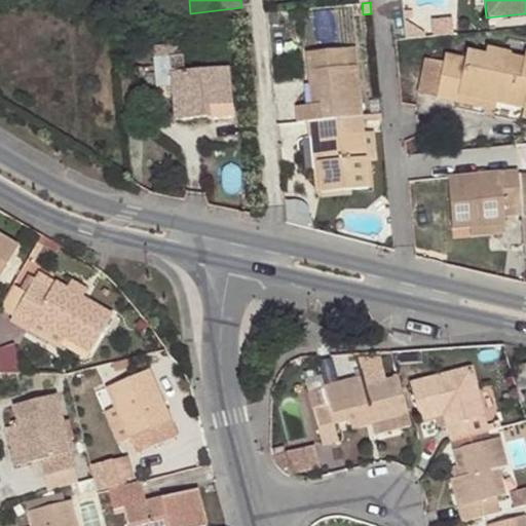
[(295,106),(297,122),(307,120),(361,115),(357,65),(346,67),(344,48),(306,51),(309,83),(317,82),(320,104),(310,105),(295,106)]
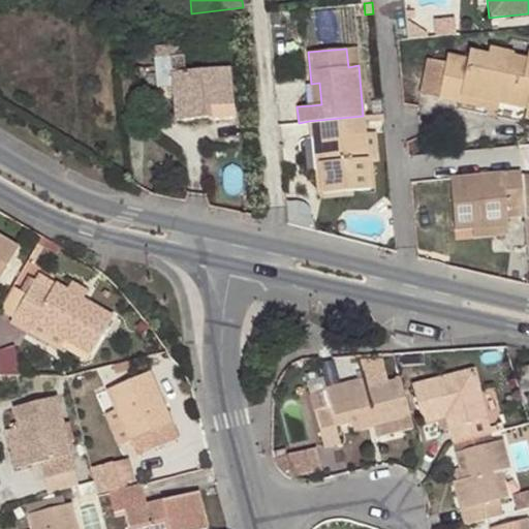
[(467,60),(447,55),(444,64),(438,97),(459,102),(461,95),(499,103),(525,110),(524,118),(528,119),(528,53),(526,60),(511,56),(514,54),(489,49),(488,55),(469,51),(467,60)]
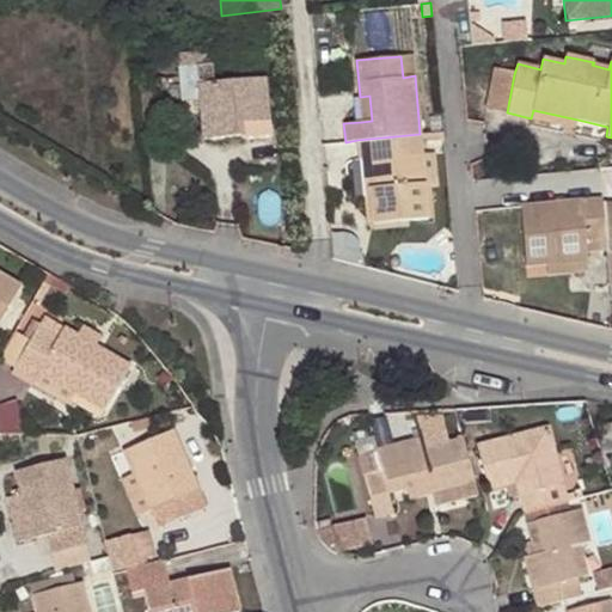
[(212,65),(178,68),(181,98),(200,98),(203,138),(240,134),(239,121),(268,120),(263,80),(214,85),(212,65)]
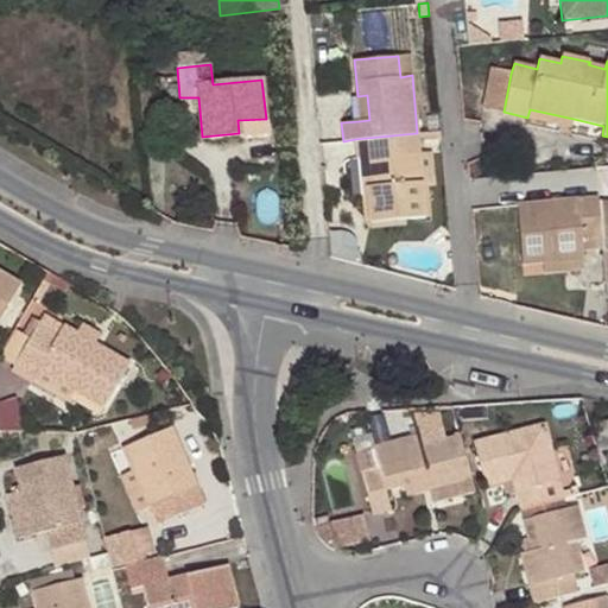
[(504,112),(511,74),(491,68),(482,107),(504,112)]
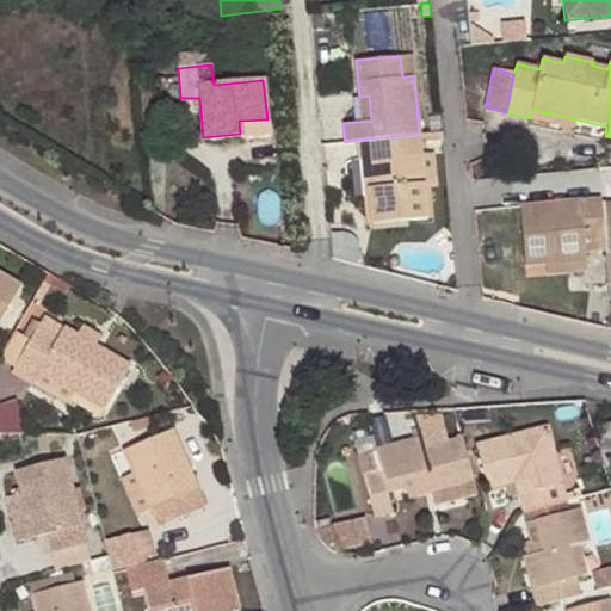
[(359,97),(360,122),(371,121),(369,96),(359,97)]
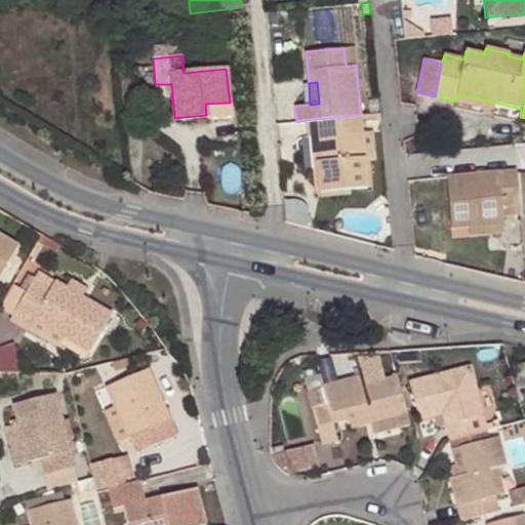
[(457,94),(455,102),(493,110),(495,103),(457,94)]
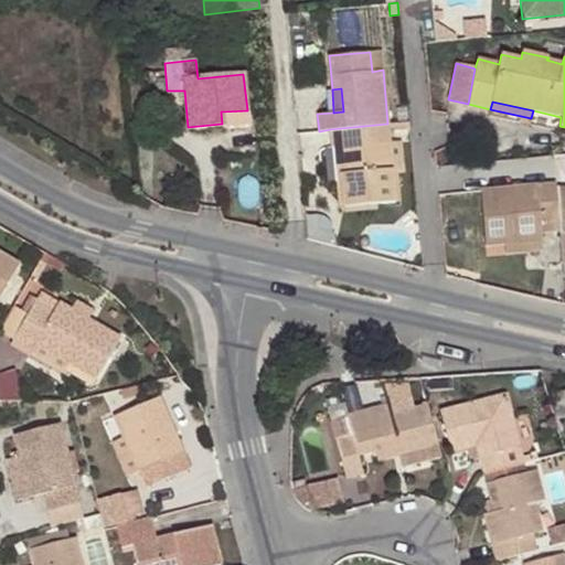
[(387,124),(330,129),(331,147),(337,146),(340,171),(342,206),(395,201),(392,173),(388,141),(387,124)]
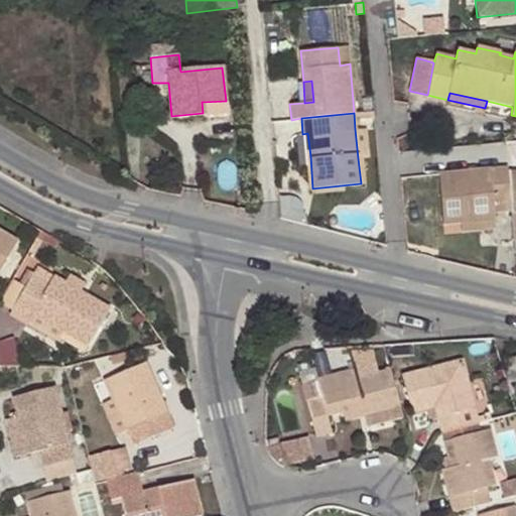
[(366,129),(355,129),(358,158),(369,157),(366,129)]
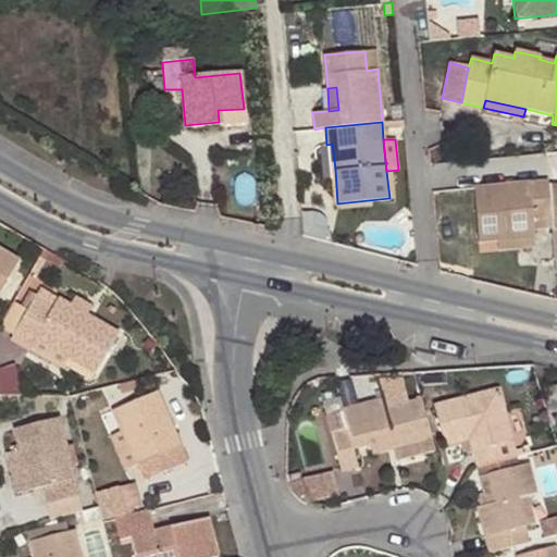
[(332,144),(326,145),(319,145),(321,170),(335,169),(332,144)]
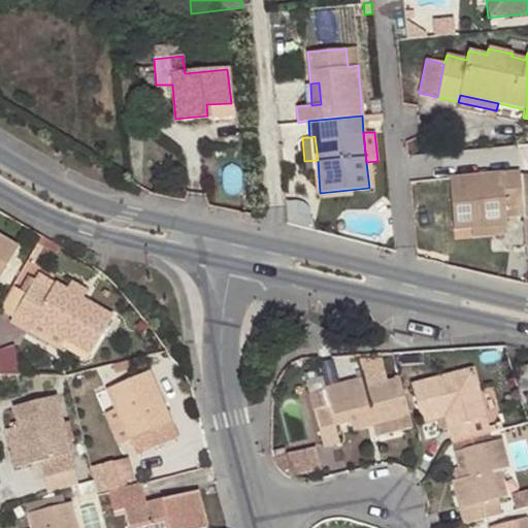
[(518,172),(450,178),(453,230),(471,228),(506,225),(504,207),(521,206),(518,175),(518,172)]
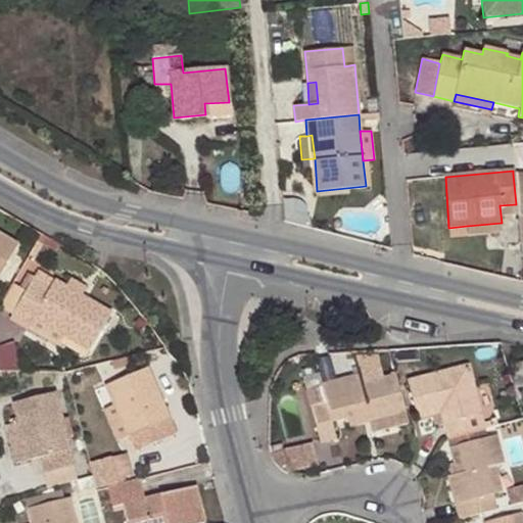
[(522,173),(513,174),(516,204),(519,241),(522,240),(522,173)]
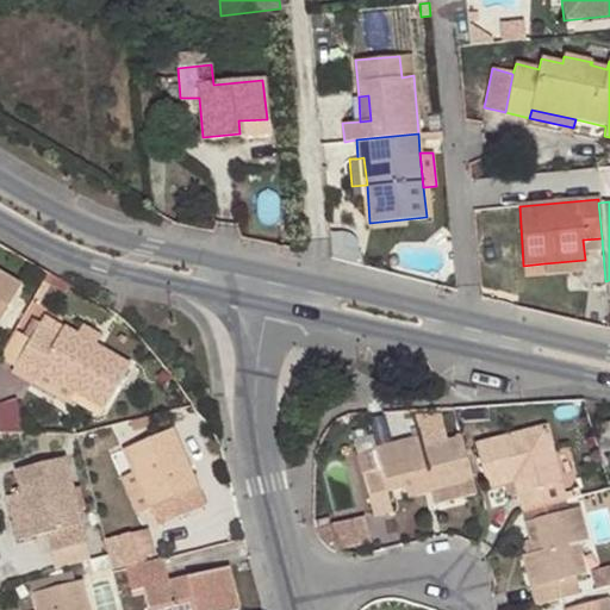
[(330,242),(331,255),(349,259),(349,242),(330,242)]
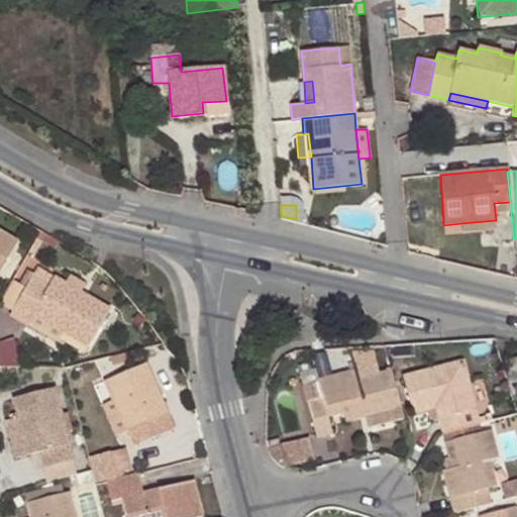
[(462,232),(497,229),(496,220),(461,223),(462,232)]
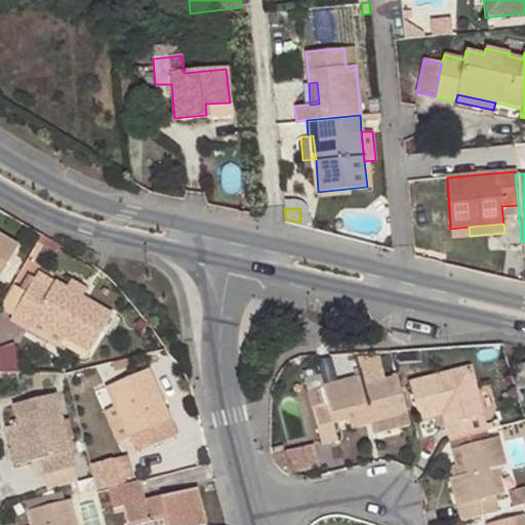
[(0,234),(0,275),(17,244),(0,234)]
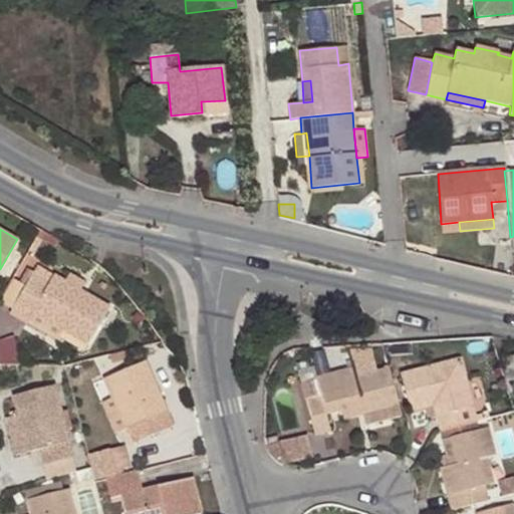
[(41,231),(37,238),(55,248),(59,241),(41,231)]
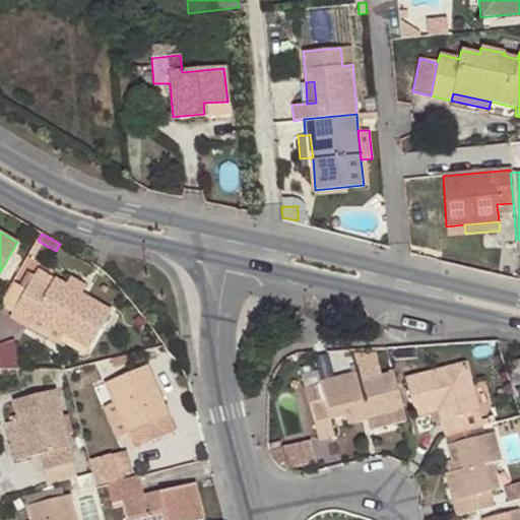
[(38,268),(33,278),(48,287),(53,278),(38,268)]
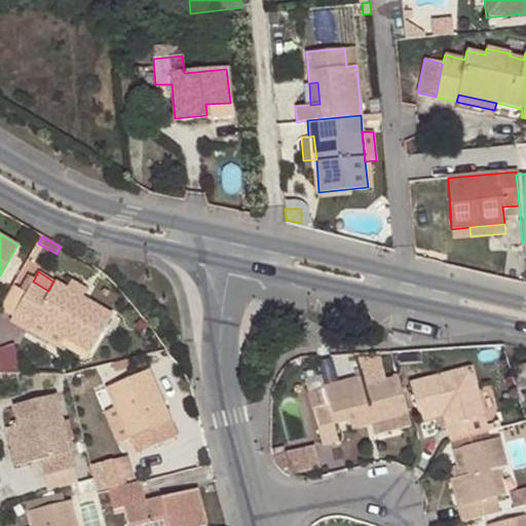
[(70,280),(65,289),(82,298),(86,290),(70,280)]
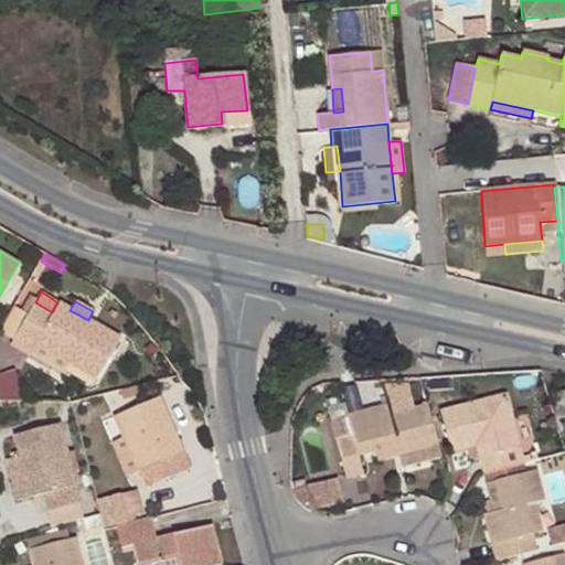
[(52,312),(35,302),(28,315),(13,339),(30,349),(31,350),(35,343),(96,379),(119,338),(88,320),(70,310),(57,302),(52,312)]
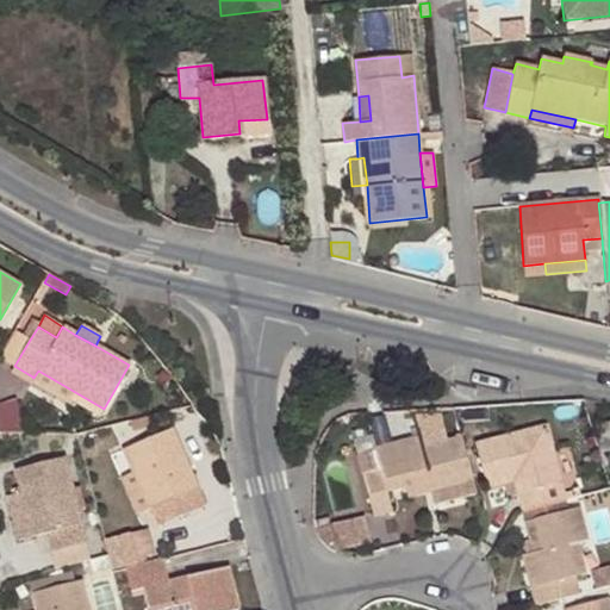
[(14,366),(30,340),(18,332),(1,361),(13,367),(14,366)]
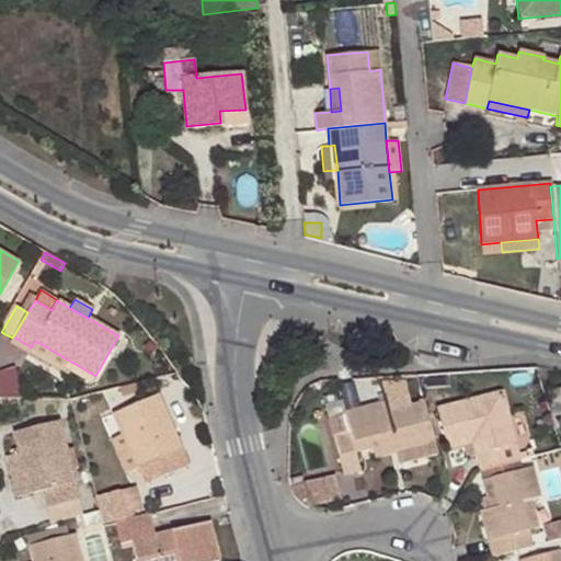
[(30,346),(13,336),(12,338),(9,343),(26,353),(30,346)]
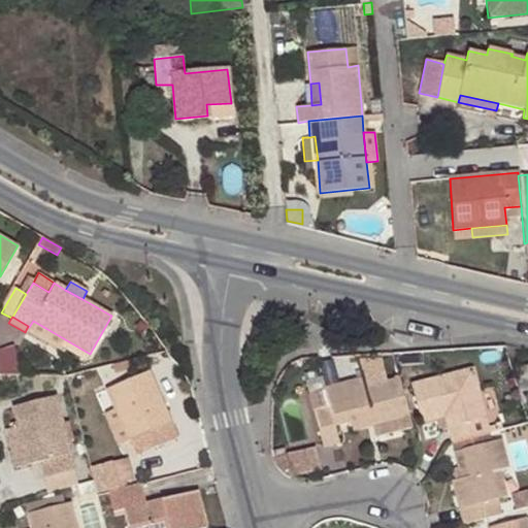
[(86,361),(90,354),(33,321),(29,327),(86,361)]
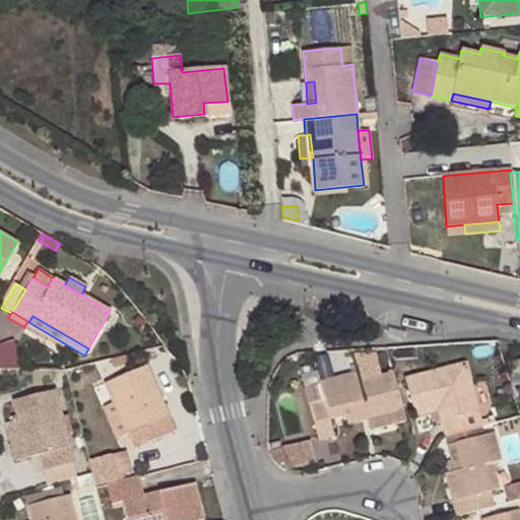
[(13,340),(0,343),(0,368),(1,370),(21,371),(13,340)]
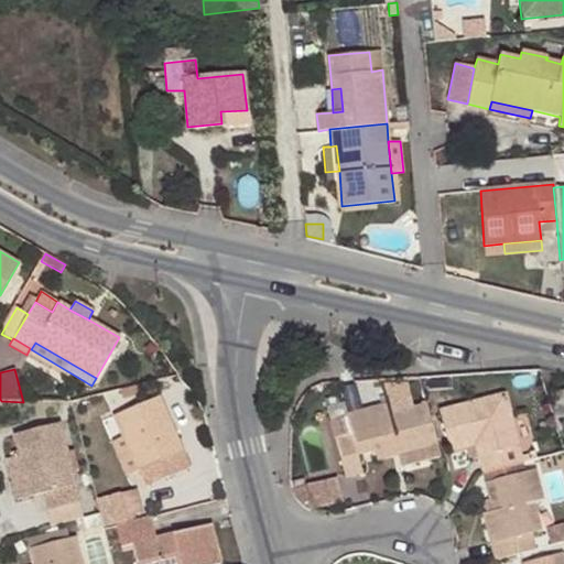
[(477,457),(481,475),(523,464),(505,394),(438,412),(448,452),(464,448),(475,445),(477,457)]
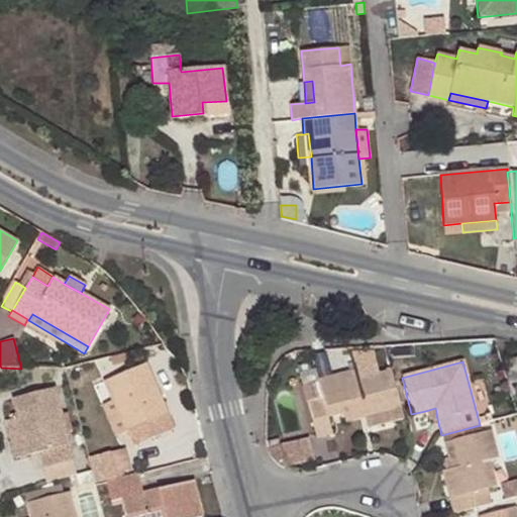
[(149,421),(157,436),(174,428),(145,364),(103,381),(111,400),(125,432),(129,430),(149,421)]
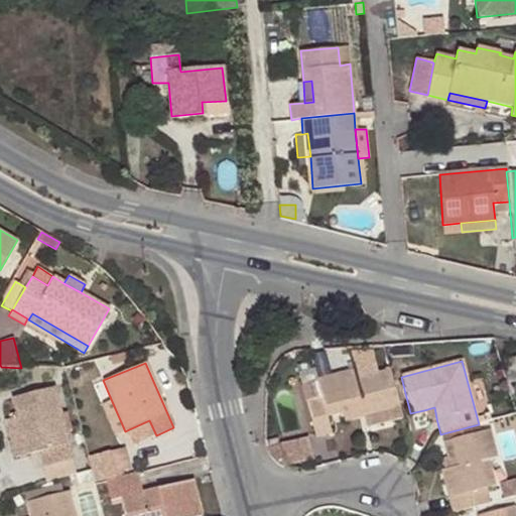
[(356,380),(377,374),(375,363),(353,368),(354,372),(356,380)]
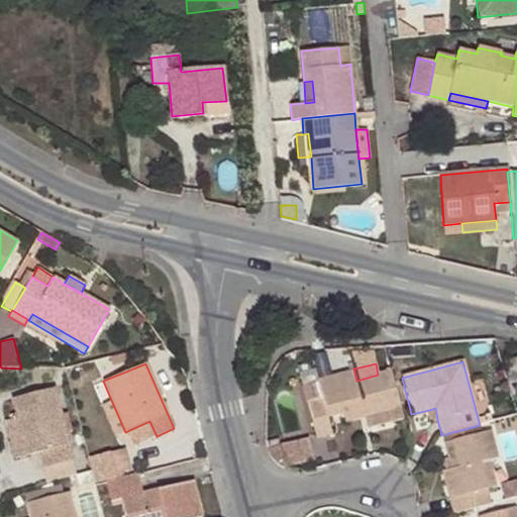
[(400,408),(391,371),(378,375),(356,381),(354,373),(318,382),(315,369),(298,374),(315,438),(332,434),(327,418),(343,413),(362,409),(364,417),(400,408)]
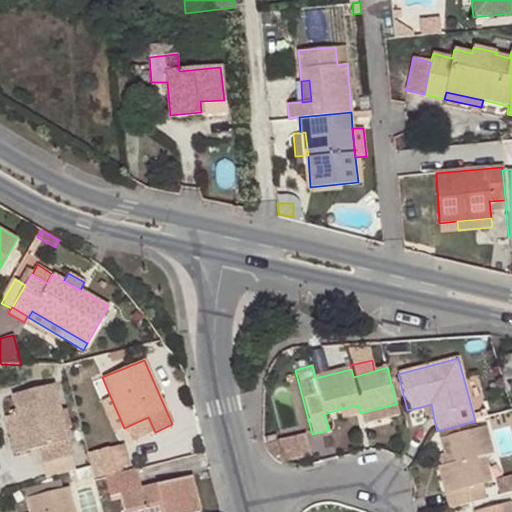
[(37,448),(41,463),(72,455),(66,428),(61,410),(55,384),(12,395),(17,413),(27,451),(37,448)]
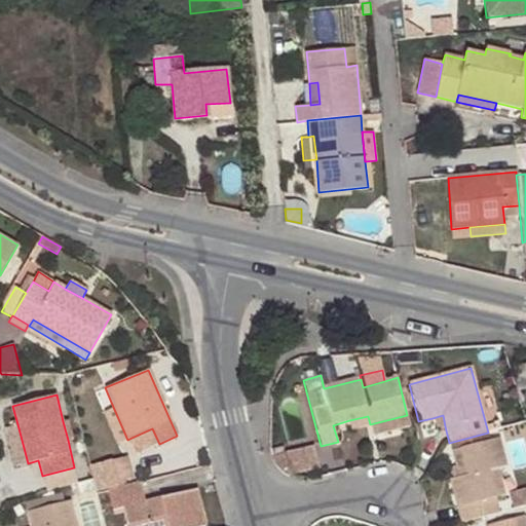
[(117,445),(127,440),(113,407),(103,412),(117,445)]
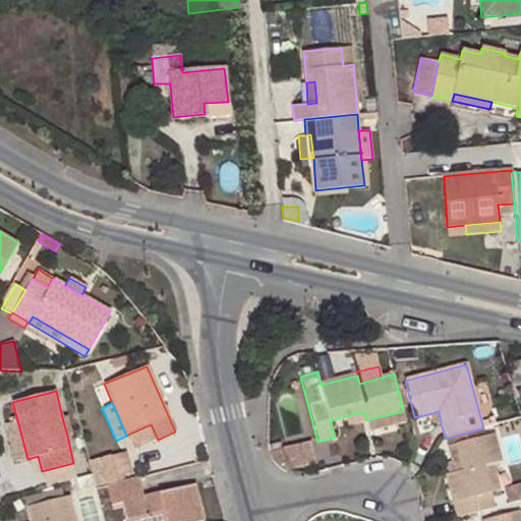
[(430,424),(441,422),(439,411),(428,414),(430,424)]
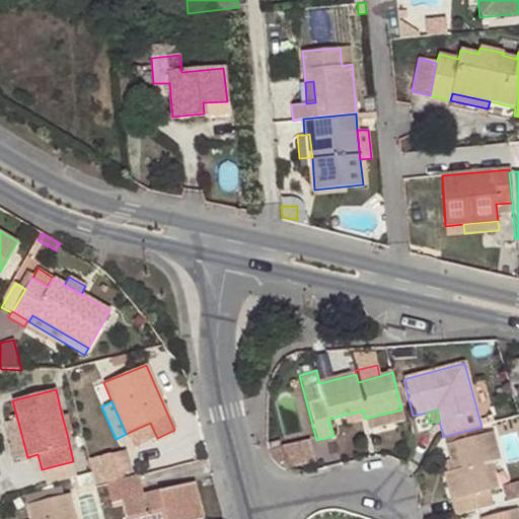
[(347,424),(365,419),(363,411),(345,415),(347,424)]
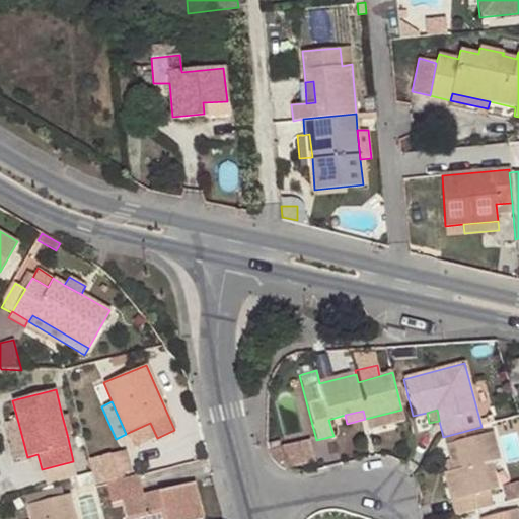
[(62,416),(67,434),(74,433),(69,414),(62,416)]
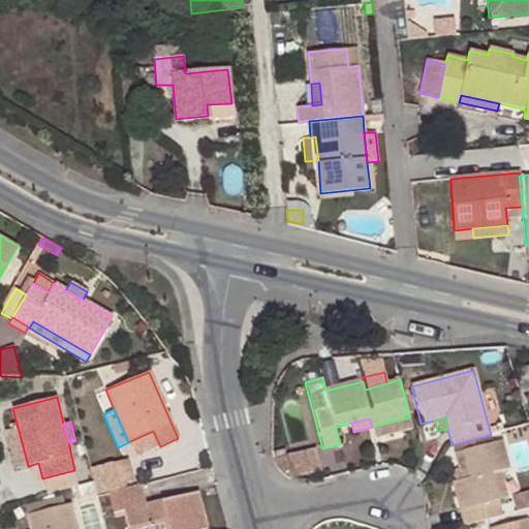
[(14,469),(28,466),(18,427),(5,431),(14,469)]
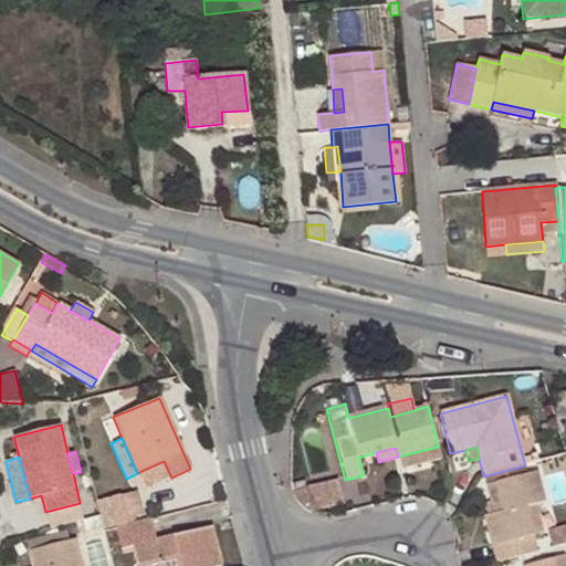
[(148,488),(171,478),(164,461),(142,471),(148,488)]
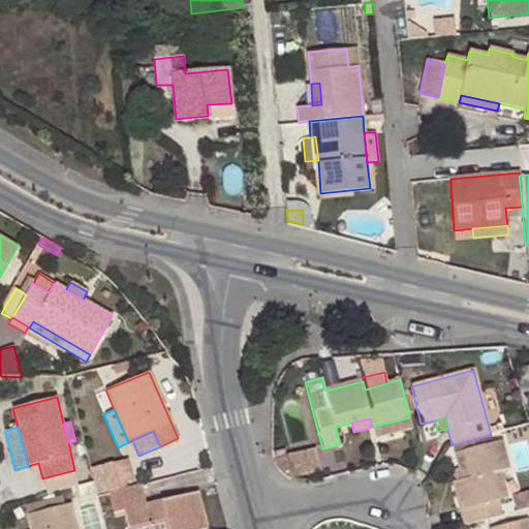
[(453,483),(464,526),(502,516),(498,499),(507,498),(500,470),(508,469),(502,442),(454,453),(459,468),(462,480),(455,481),(453,483)]
